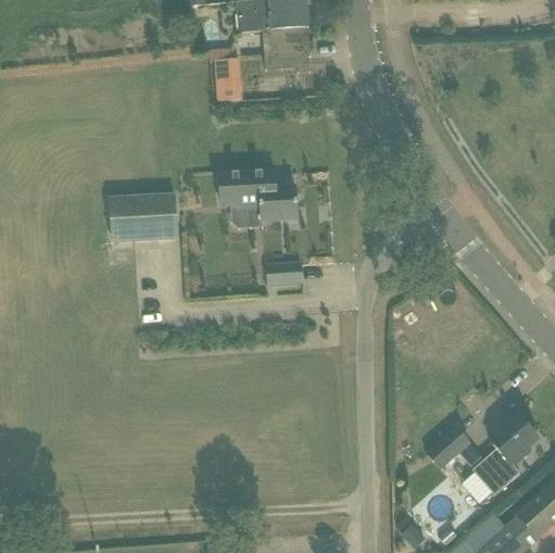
[(268,29),(273,58),(311,55),(306,0),(253,0),(236,1),(239,32),(268,29)]
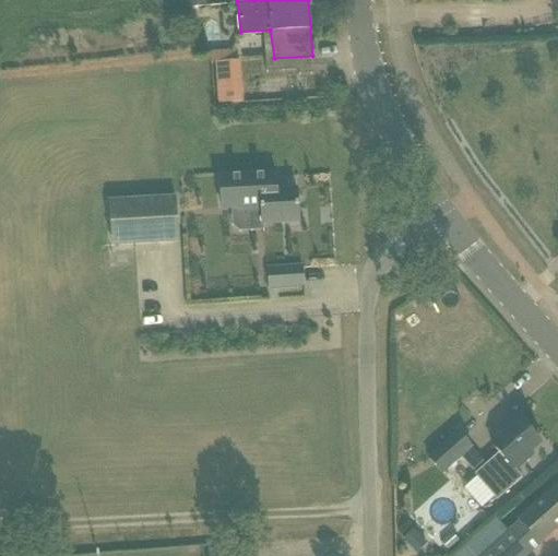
[(216,60),(220,102),(244,101),(240,59),(233,60),(232,49),(210,50),(211,61),(216,60)]
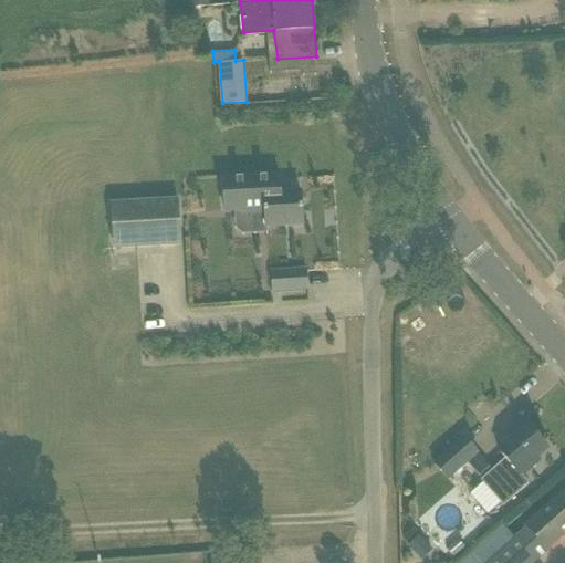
[(302,190),(281,191),(281,175),(222,178),(225,211),(236,211),(236,215),(265,214),(267,225),(304,222),(302,190)]
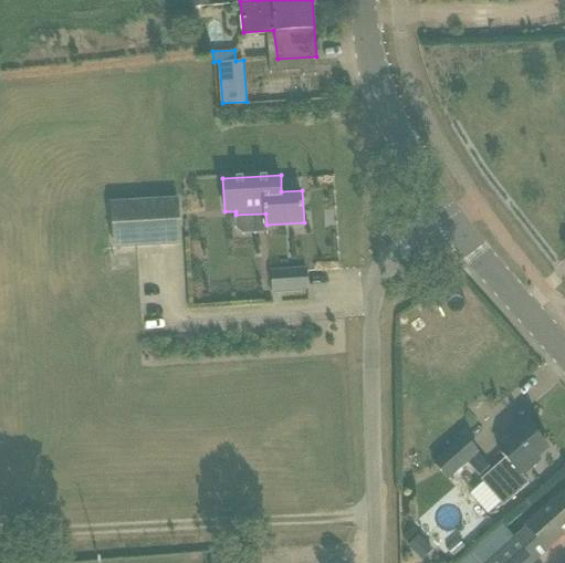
[(111,201),(114,248),(182,243),(179,197),(111,201)]
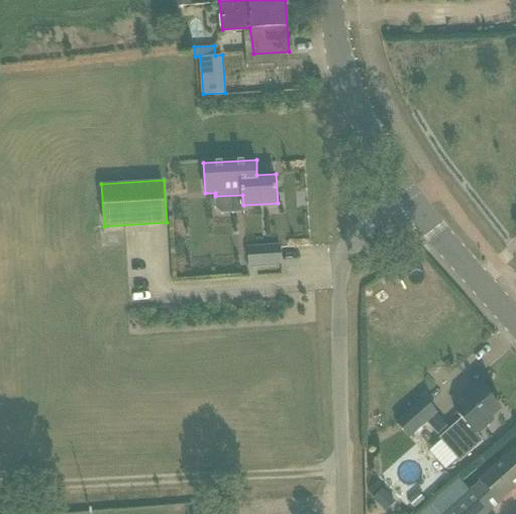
[(248,247),(249,264),(282,262),(281,244),(248,247)]
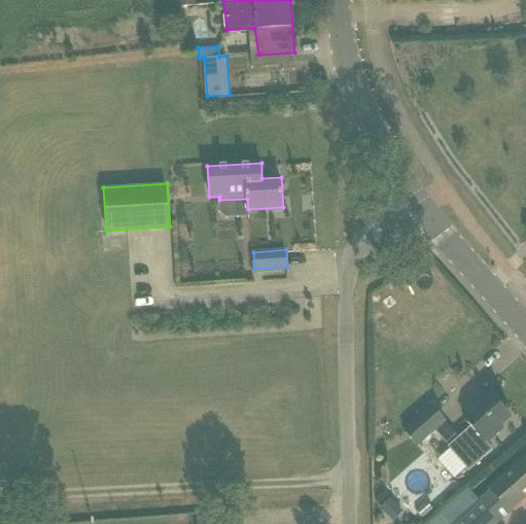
[(450,448),(437,458),(455,478),(467,467),(468,469),(493,449),(486,441),(500,428),(497,426),(511,415),(498,403),(492,394),(479,406),(474,405),(466,411),(467,416),(463,419),(469,426),(448,446),(450,448)]
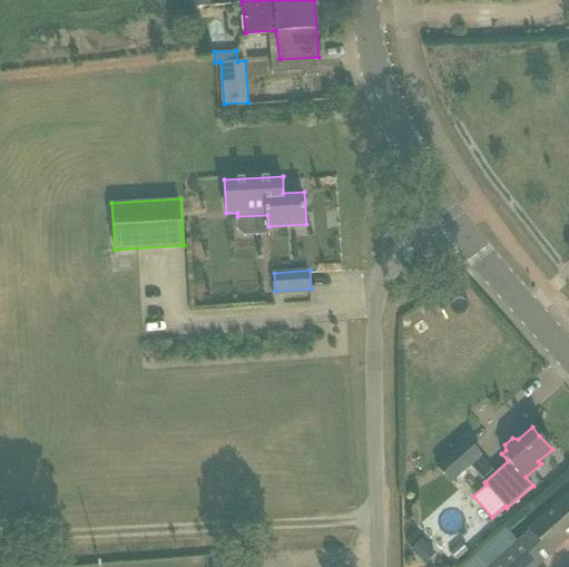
[(468,439),(437,467),(450,481),(481,453),(468,439)]
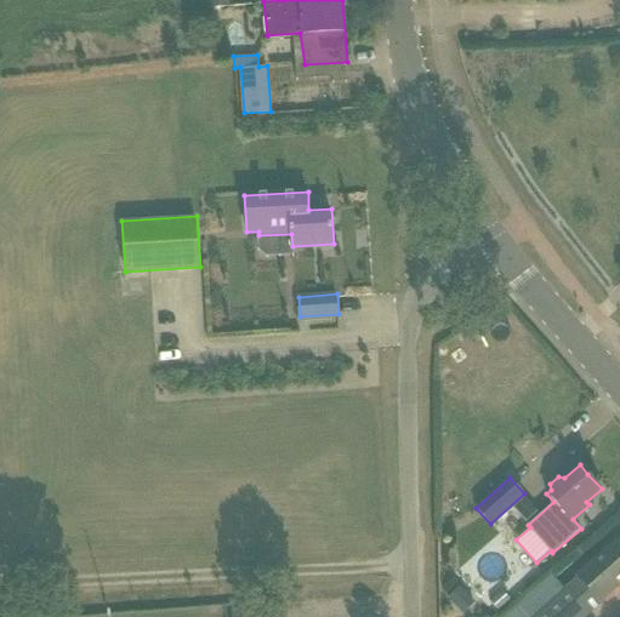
[(564,587),(530,616),(581,616),(601,600),(619,582),(619,538),(564,587)]
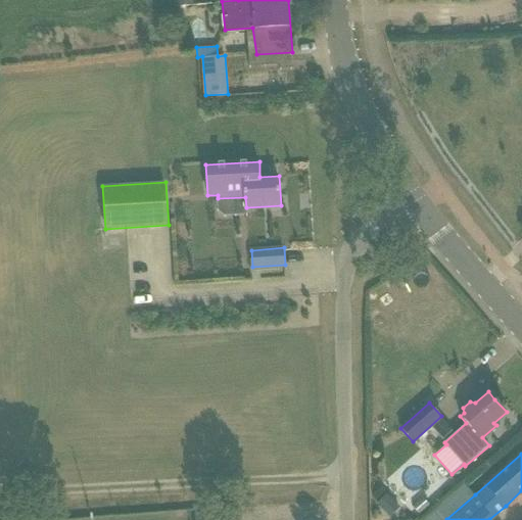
[(419,512),(429,503),(424,498),(414,506),(419,512)]
